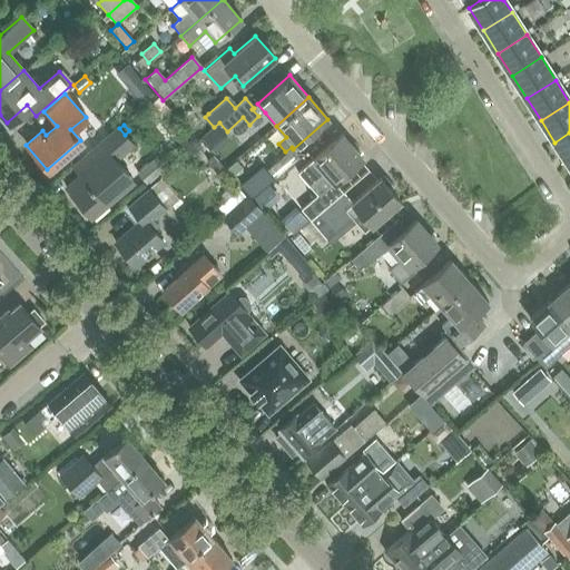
[(66,187),(90,216),(133,180),(115,160),(134,145),(125,135),(119,128),(80,161),(87,169),(66,187)]
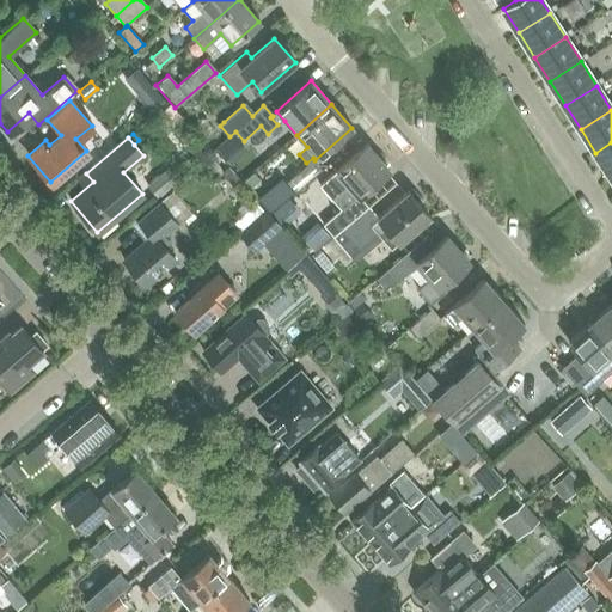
[(611,142),(595,153),(611,178),(611,177),(611,142)]
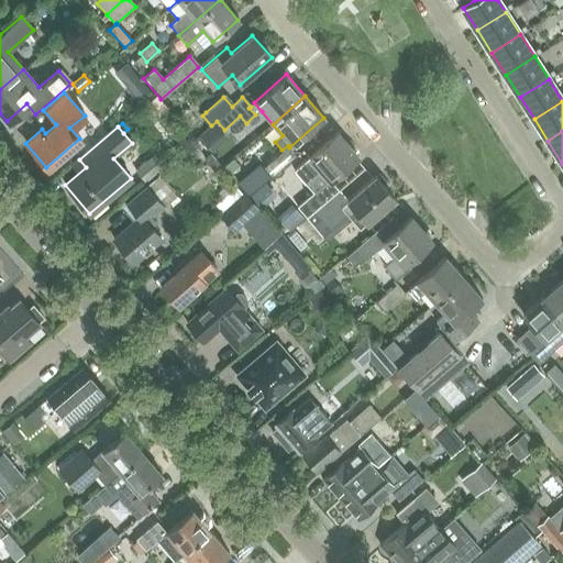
[(337,134),(293,172),(311,192),(296,207),(306,219),(334,196),(339,191),(330,180),(357,157),(337,134)]
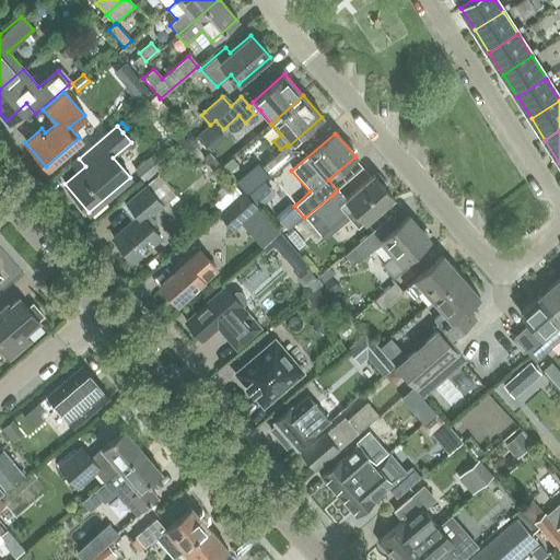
[(280,149),(252,174),(260,184),(294,154),(288,147),(287,144),(280,149)]
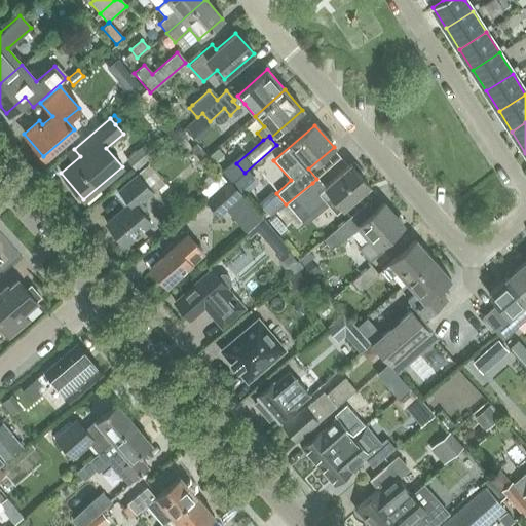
[(196,142),(191,146),(197,154),(202,149),(196,142)]
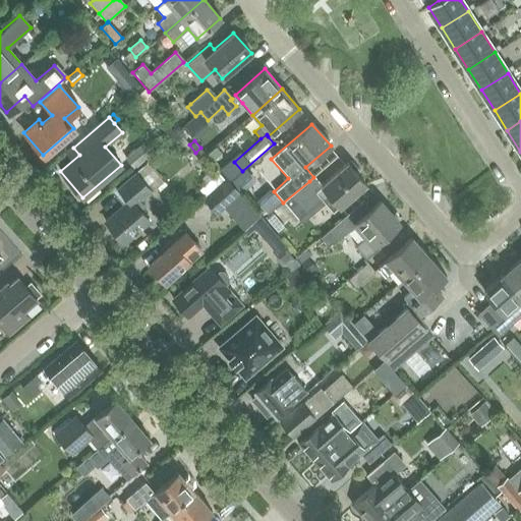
[(141,146),(126,158),(133,166),(149,154),(141,146)]
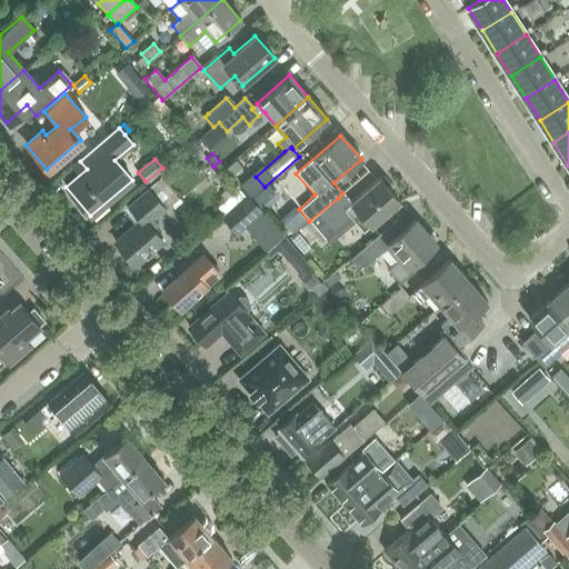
[(242,168),(236,161),(227,170),(232,177),(242,168)]
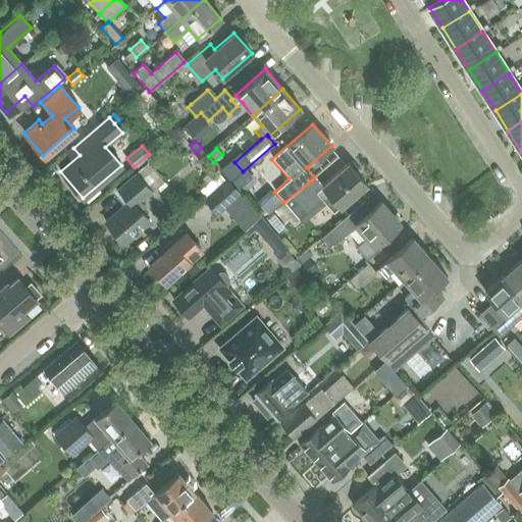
[(310,181),(283,203),(299,220),(328,195),(341,208),(367,186),(348,164),(322,187),(314,177),(310,181)]
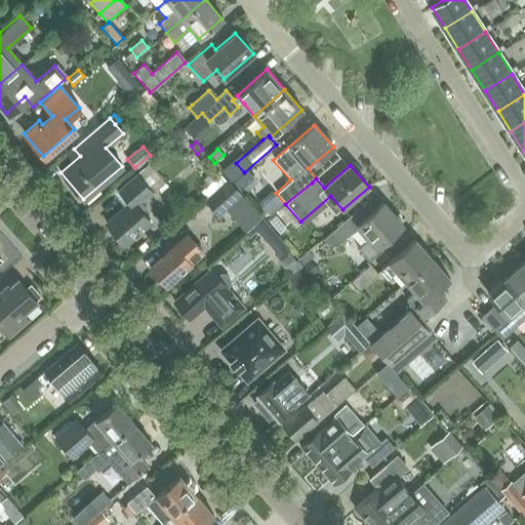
[(207,186),(201,192),(207,198),(227,182),(215,169),(203,180),(207,186)]
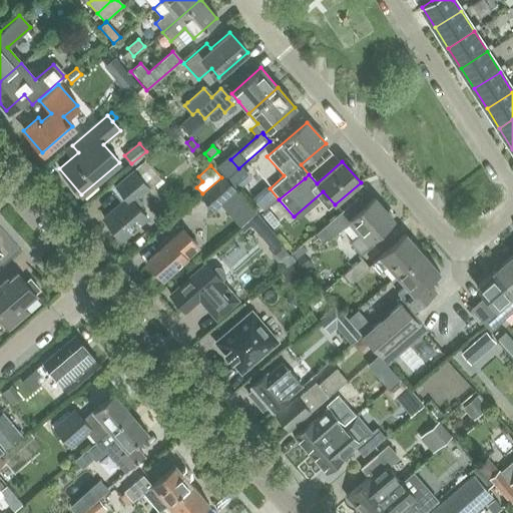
[(115,185),(125,197),(102,216),(123,240),(147,219),(137,208),(142,204),(137,198),(149,187),(134,169),(115,185)]
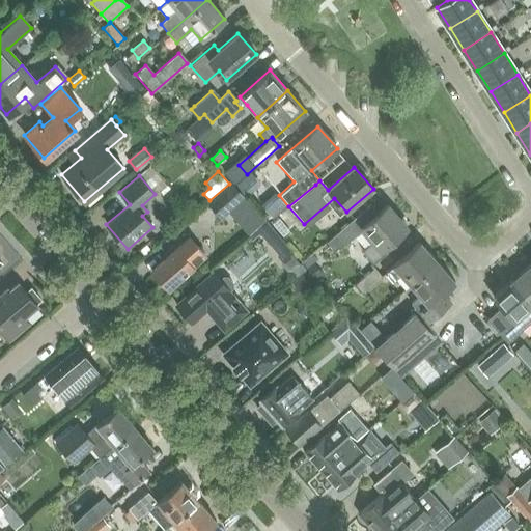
[(207,202),(220,217),(242,198),(229,184),(210,200),(207,202)]
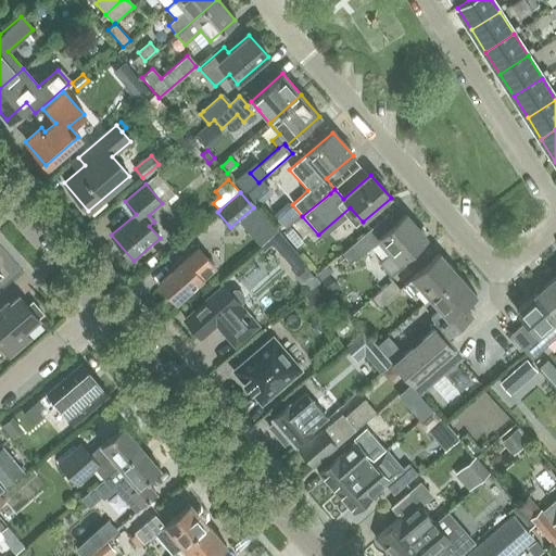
[(289,204),(275,217),(285,228),(299,215),(289,204)]
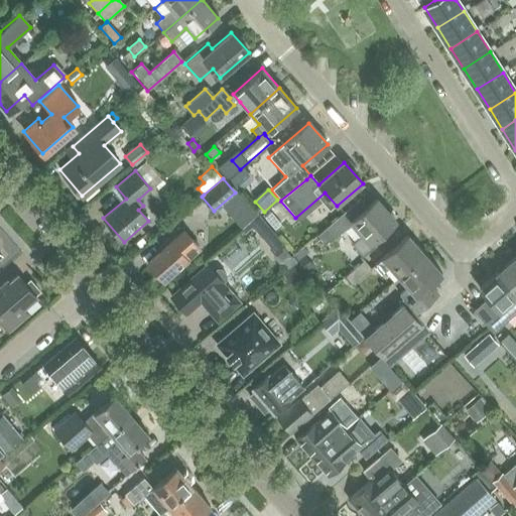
[(343,214),(316,237),(325,246),(351,224),(361,235),(351,244),(362,256),(376,244),(373,241),(395,222),(377,200),(351,223),(343,214)]
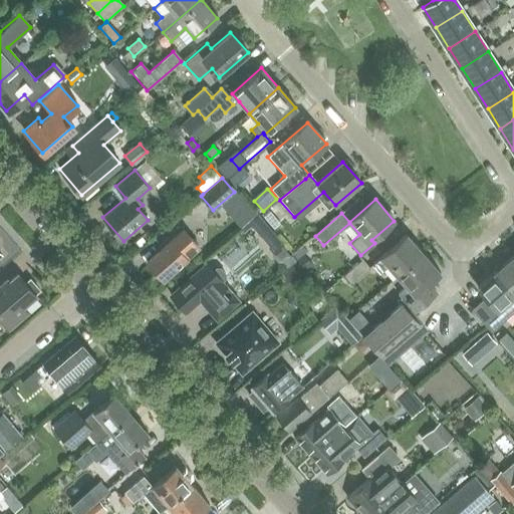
[(291,220),(294,217),(279,200),(276,203),(291,220)]
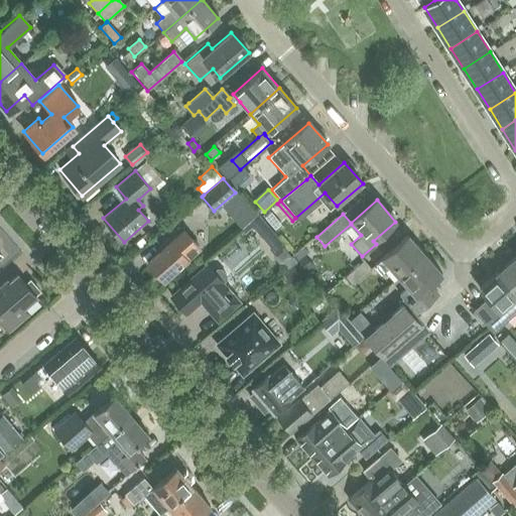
[(270,210),(263,216),(274,229),(281,224),(270,210)]
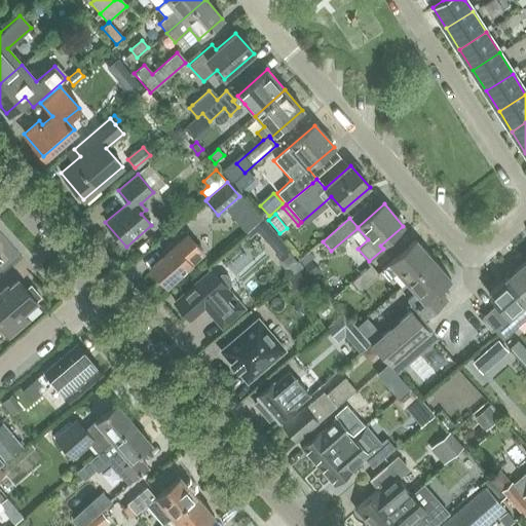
[(262,218),(246,232),(250,236),(257,231),(268,243),(276,235),(262,218)]
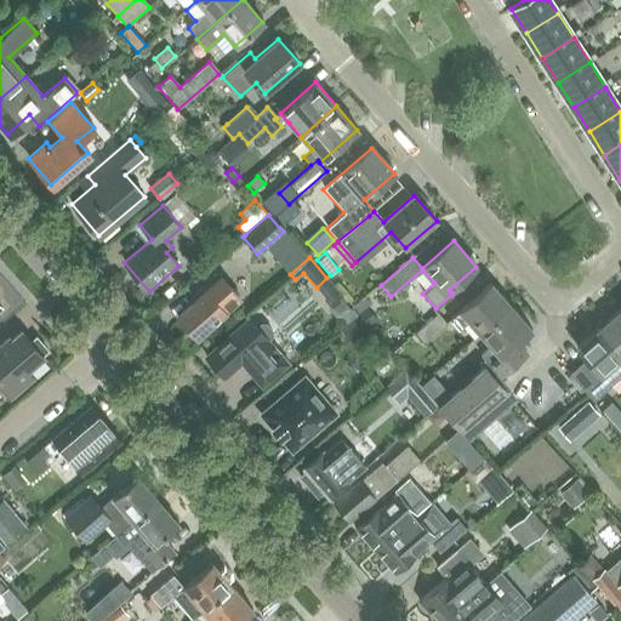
[(195,300),(176,315),(195,337),(226,312),(240,300),(229,288),(217,273),(192,295),(195,300)]
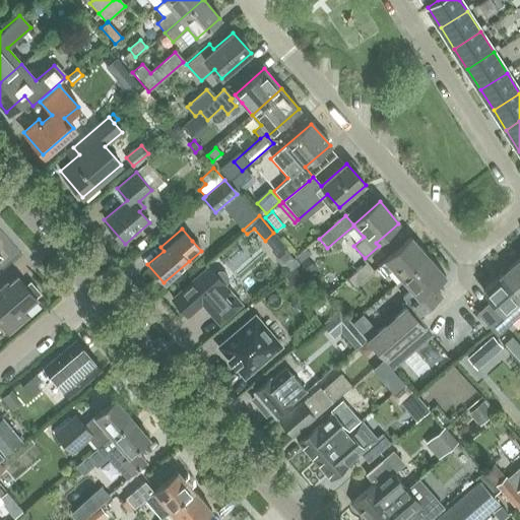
[(392,270),(401,280),(428,257),(411,238),(376,268),(384,277),(392,270)]
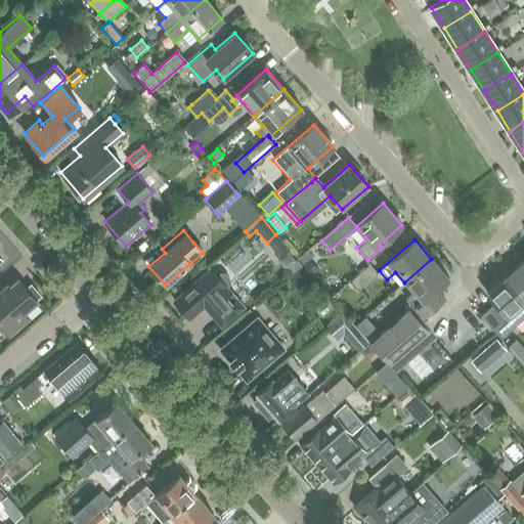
[(278,256),(277,261),(282,267),(288,267),(296,260),(287,249),(278,256)]
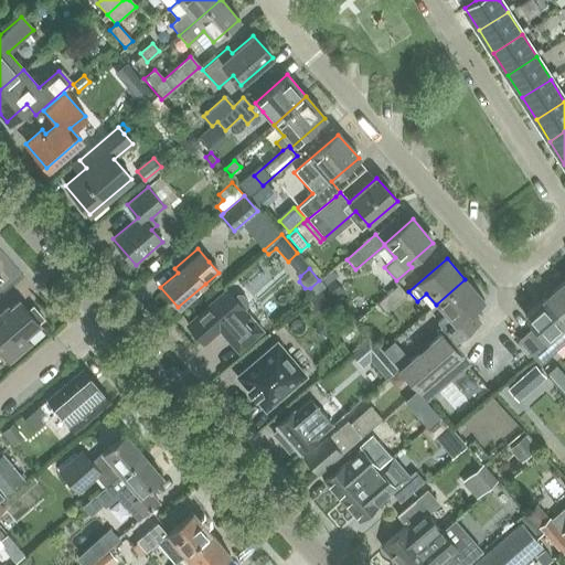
[(333,279),(326,286),(336,297),(343,290),(333,279)]
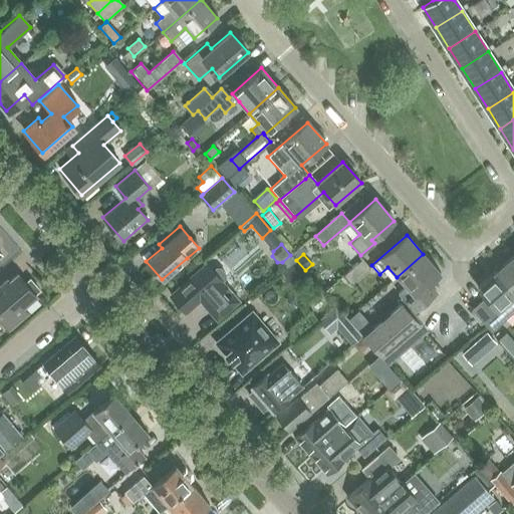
[(423,254),(397,277),(406,288),(398,295),(401,298),(398,301),(400,304),(361,337),(368,344),(378,356),(380,359),(382,358),(389,365),(426,333),(419,326),(410,315),(436,292),(428,283),(439,273),(423,254)]
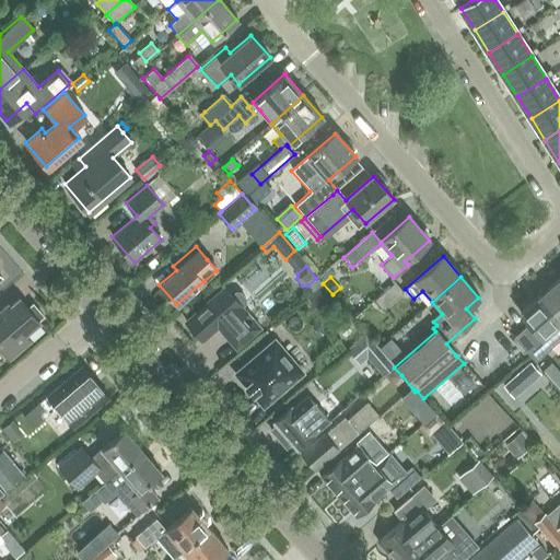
[(559,280),(539,298),(559,321),(559,280)]
